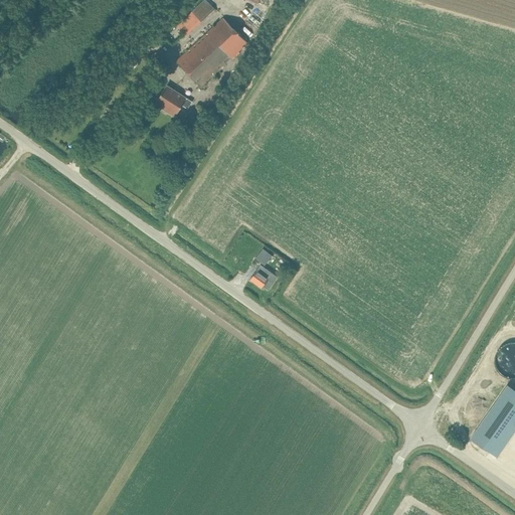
[(197,24),(200,20),(213,8),(206,0),(204,0),(192,12),(189,16),(197,24)]
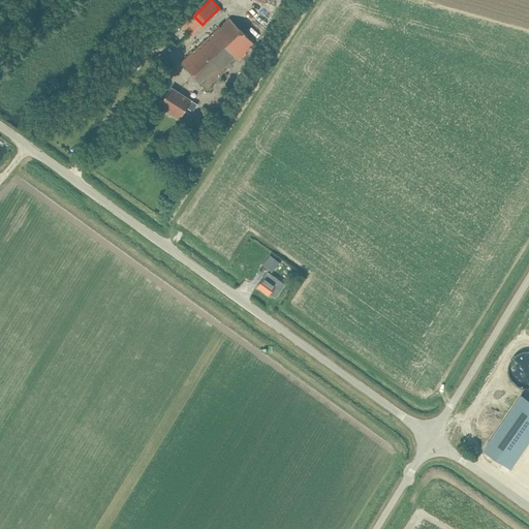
[(206,89),(213,82),(254,42),(229,17),(181,63),(206,89)]
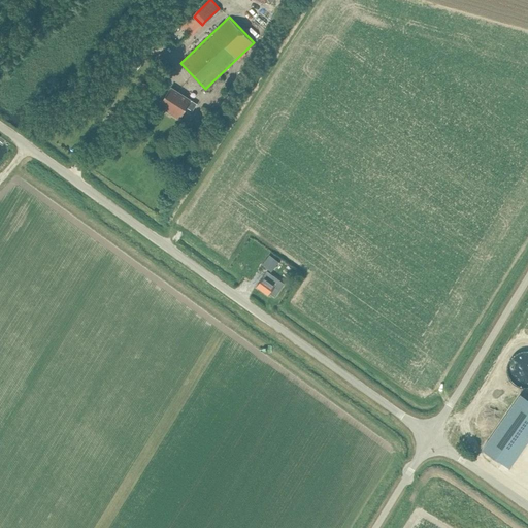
[(192,111),(197,104),(170,88),(159,106),(179,120),(187,108),(192,111)]
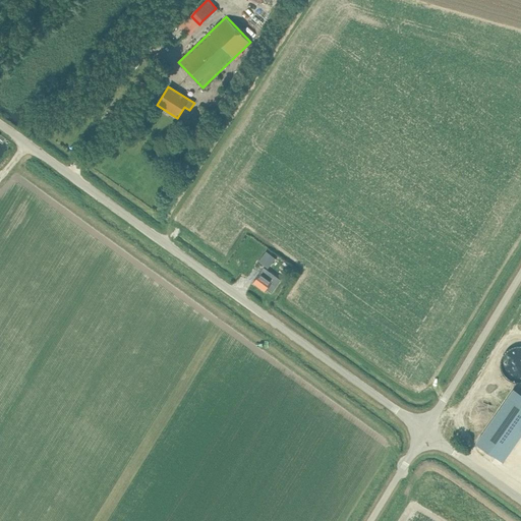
[(272,257),(267,253),(261,263),(269,269),(277,257),(274,254),(272,257)]
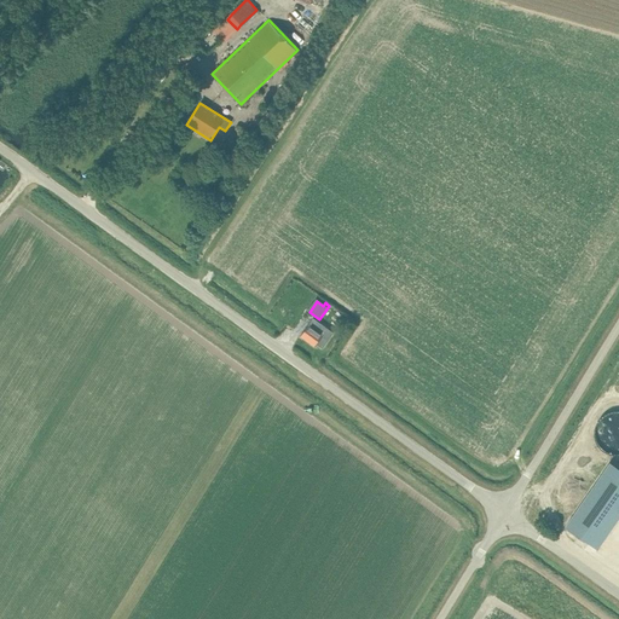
[(325,353),(336,339),(311,320),(300,335),(325,353)]
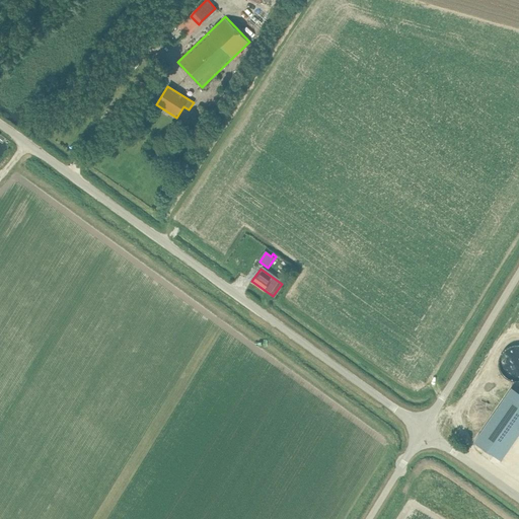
[(502,459),(518,434),(518,395),(510,389),(474,440),(502,459)]
